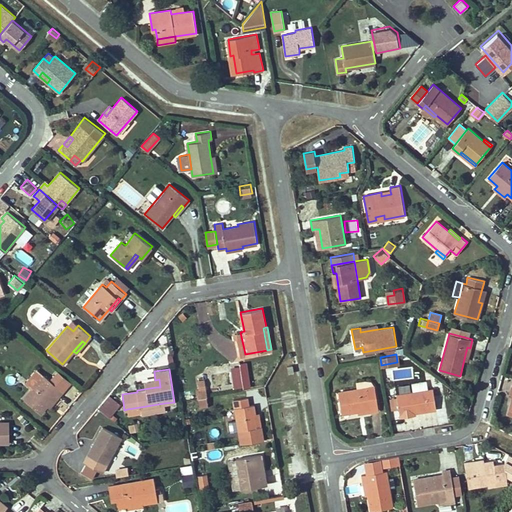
[(49,379),(63,391),(71,381),(57,370),(49,379)]
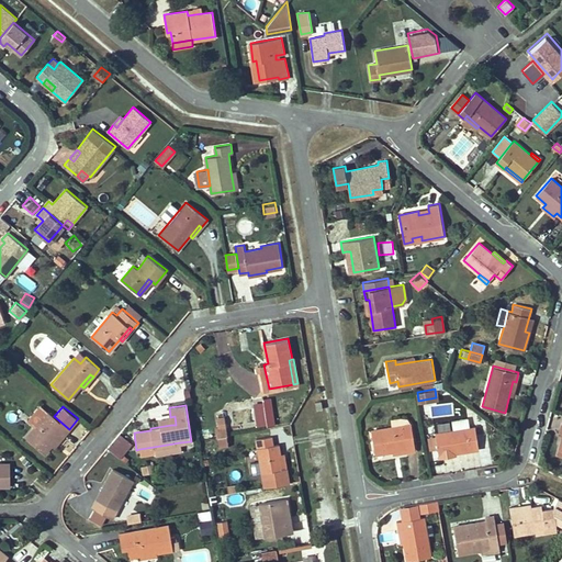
[(54,416),(47,411),(25,438),(44,453),(51,446),(60,434),(63,436),(69,429),(54,416)]
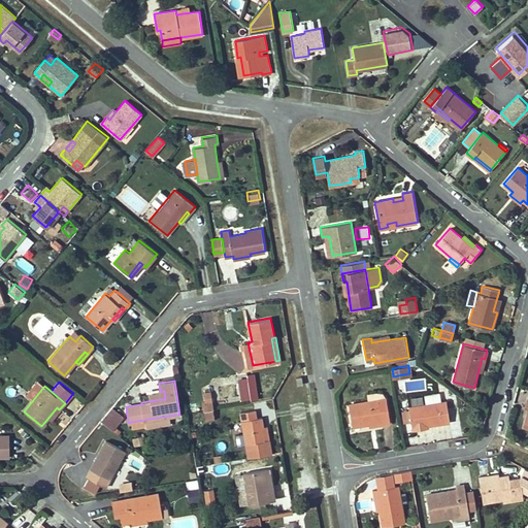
[(368,400),(387,398),(383,393),(376,391),(367,393),(368,400)]
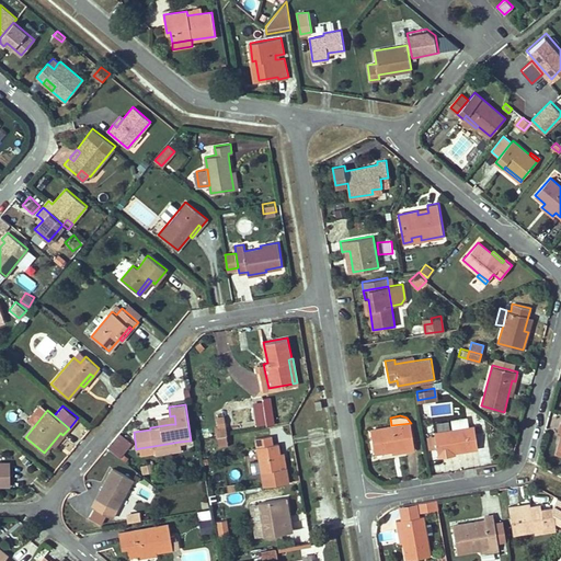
[(217,436),(227,434),(224,416),(217,418),(218,426),(215,426),(217,436)]
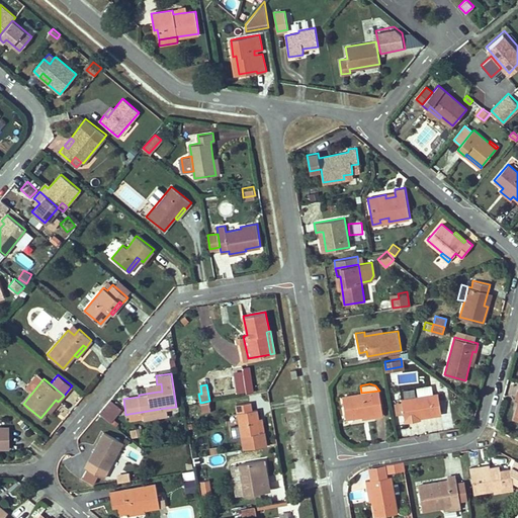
[(417,393),(431,392),(431,384),(416,385),(417,393)]
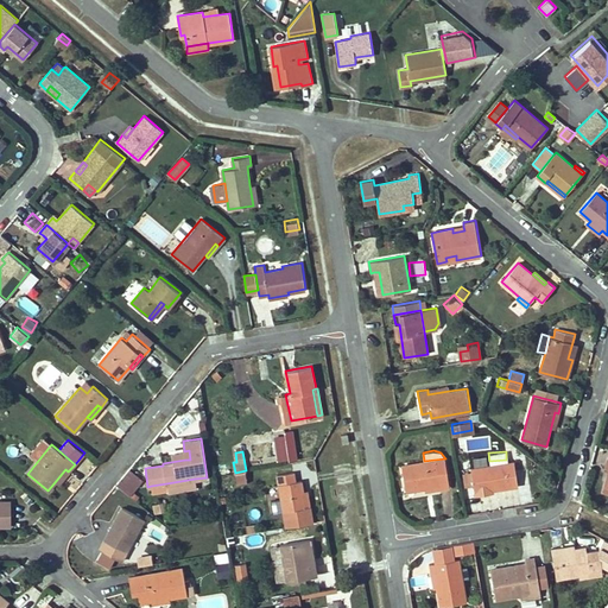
[(406,489),(425,487),(439,485),(441,488),(450,487),(445,458),(424,461),(401,464),(406,489)]
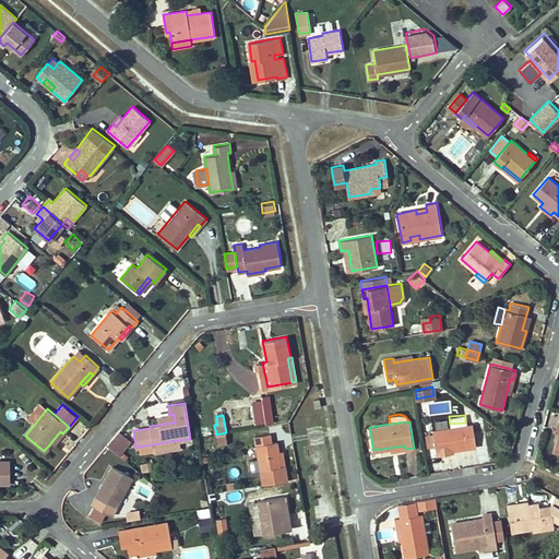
[(473,424),(433,430),(437,455),(448,453),(448,451),(453,450),(476,447),(473,424)]
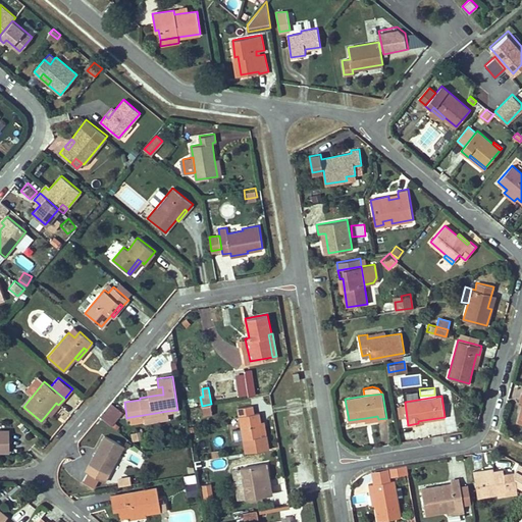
[(111,402),(99,416),(111,425),(122,412),(111,402)]
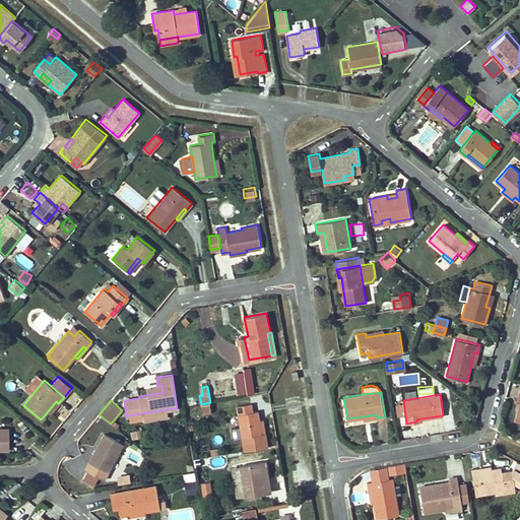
[(58,403),(56,401),(47,412),(50,413),(58,403)]
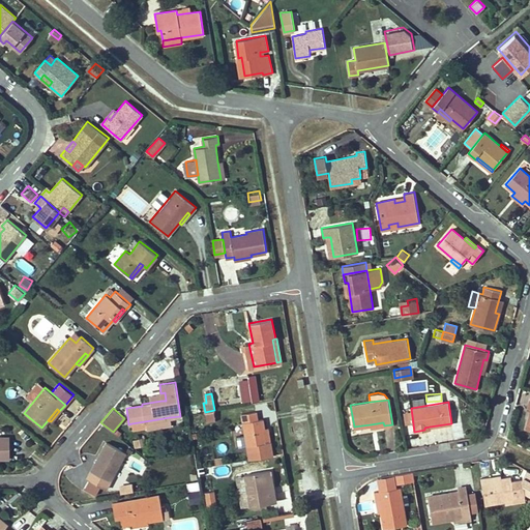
[(242,413),(247,445),(266,442),(264,428),(263,418),(258,419),(256,411),(242,413)]
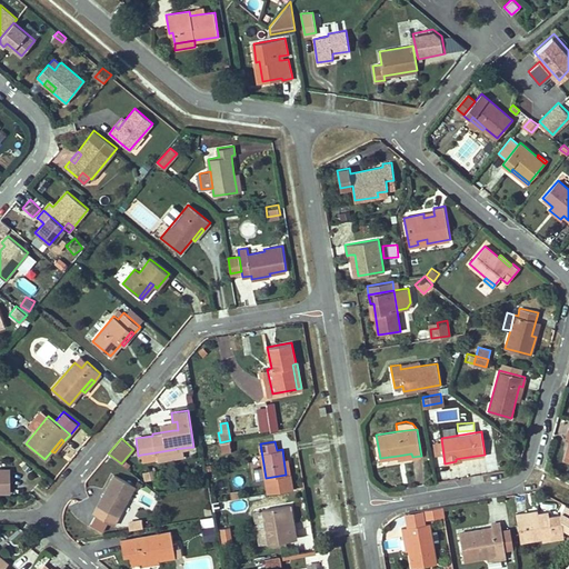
[(183,457),(182,448),(156,452),(157,459),(157,461),(183,457)]
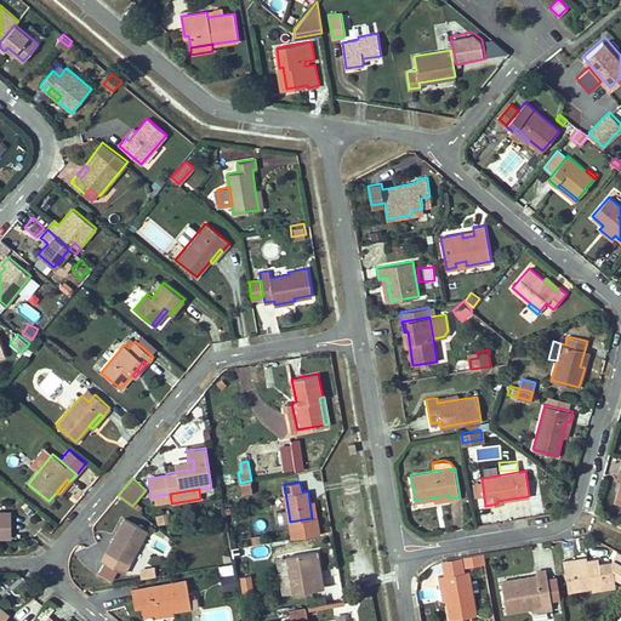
[(450,503),(450,499),(449,495),(434,497),(436,506),(450,503)]
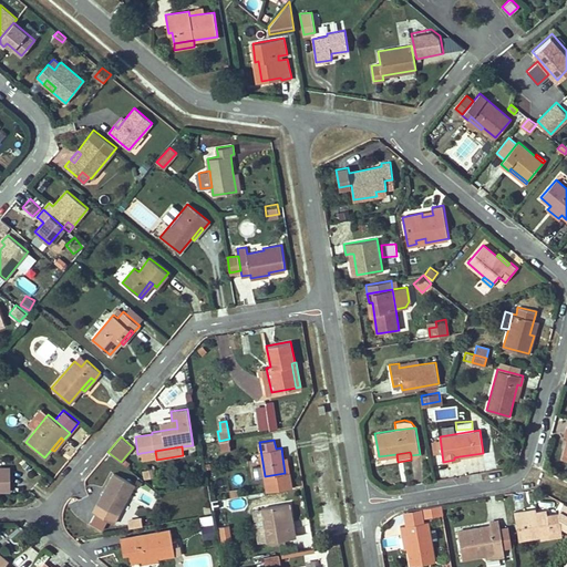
[(0,488),(10,490),(10,467),(0,466),(0,488)]
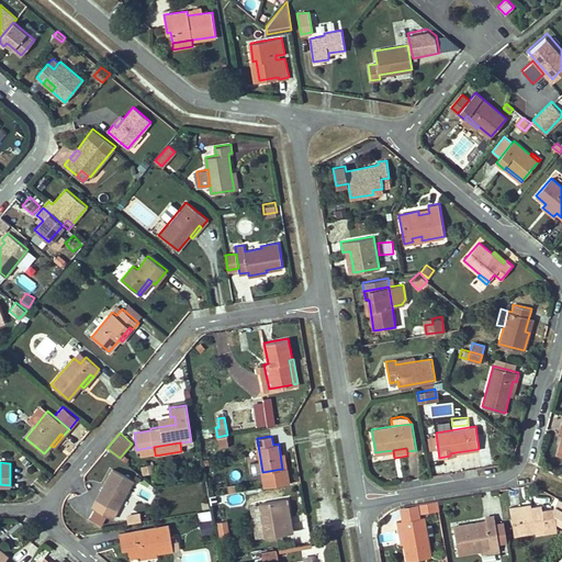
[(133,479),(113,469),(92,506),(112,518),(133,479)]
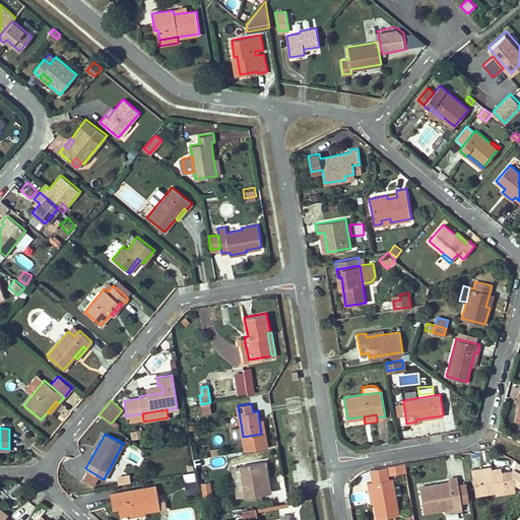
[(266,461),(240,465),(245,495),(271,491),(266,461)]
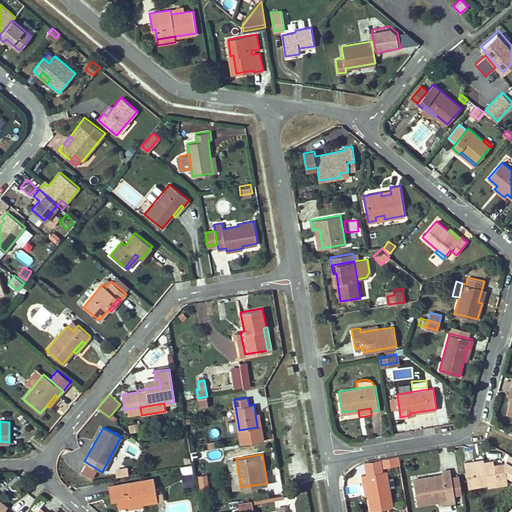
[(380,458),(381,467),(400,464),(398,455),(380,458)]
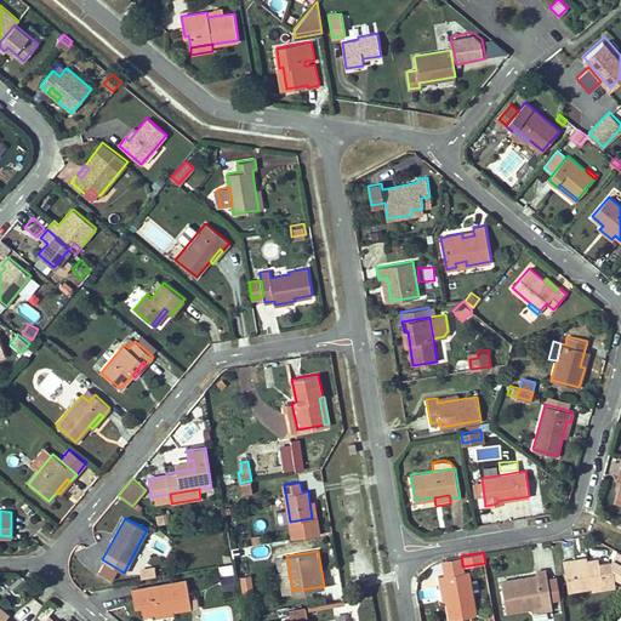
[(284,593),(292,591),(286,556),(277,557),(284,593)]
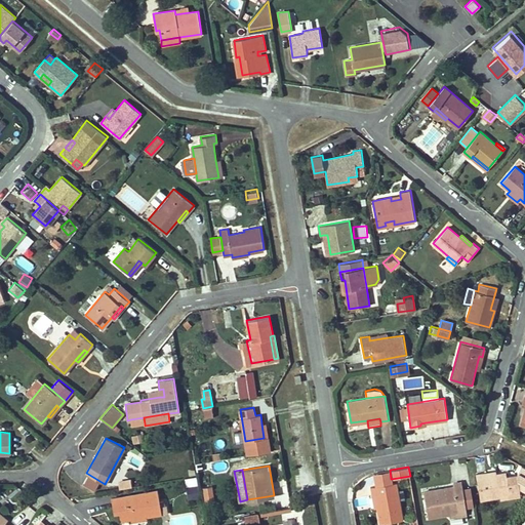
[(480,498),(499,495),(510,494),(509,490),(519,489),(517,474),(507,476),(506,472),(496,474),(487,475),(487,472),(476,473),(480,498)]
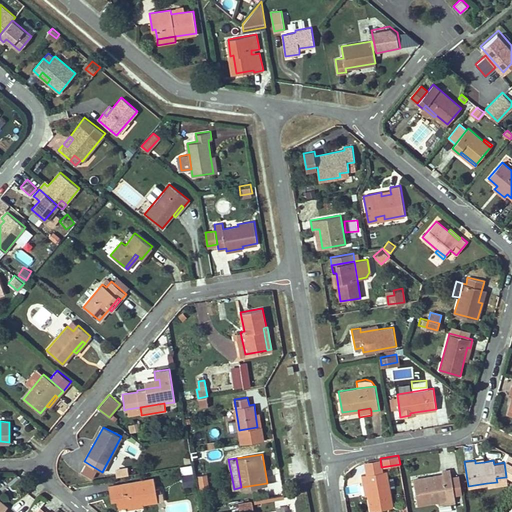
[(192,463),(179,466),(183,483),(196,480),(192,463)]
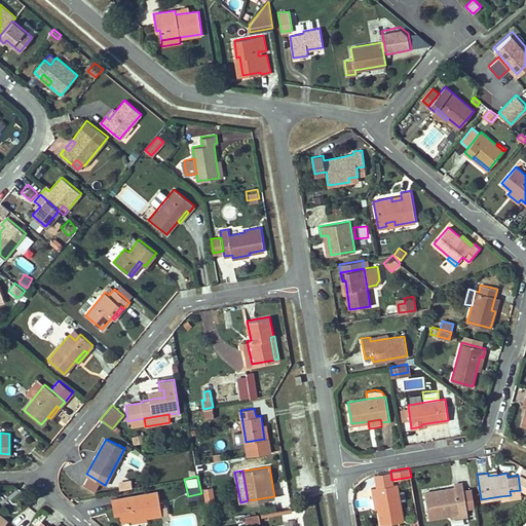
[(118,480),(119,487),(132,486),(130,479),(118,480)]
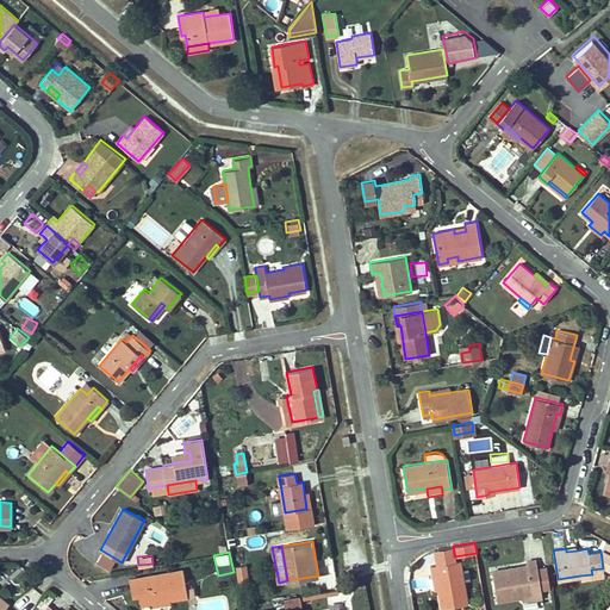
[(527,561),(528,565),(492,571),(497,601),(522,597),(522,599),(542,597),(536,559),(527,561)]
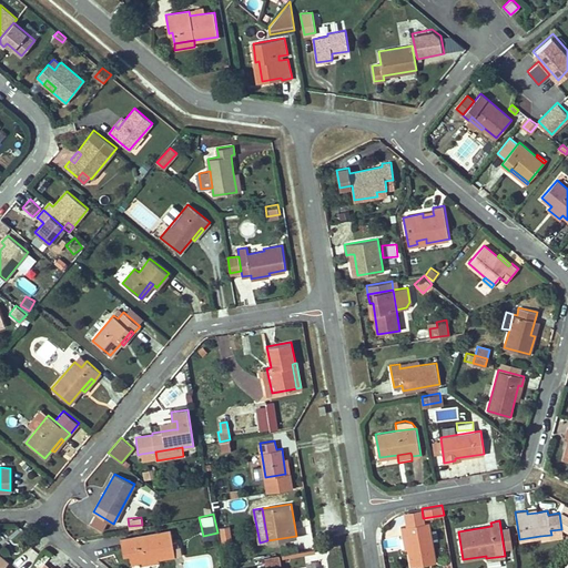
[(403,535),(406,534),(408,548),(412,566),(435,561),(432,540),(429,529),(428,521),(401,526),(403,535)]
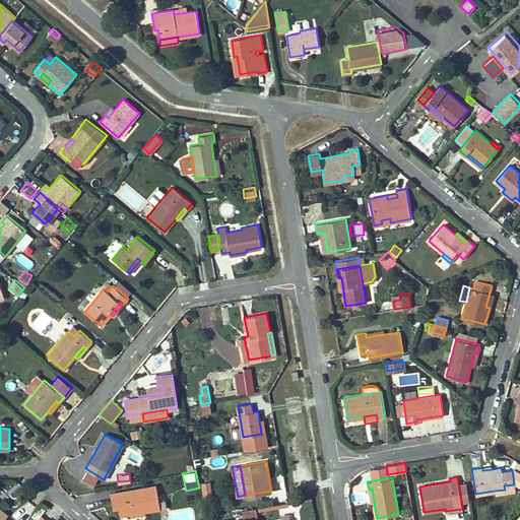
[(211,479),(200,480),(201,497),(212,496),(211,479)]
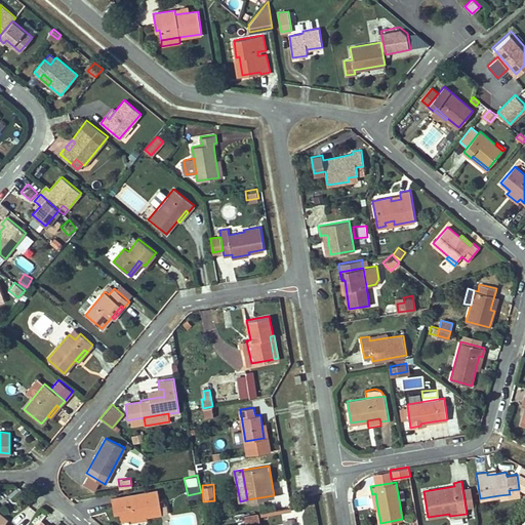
[(520,495),(519,489),(509,490),(510,494),(499,495),(500,498),(520,495)]
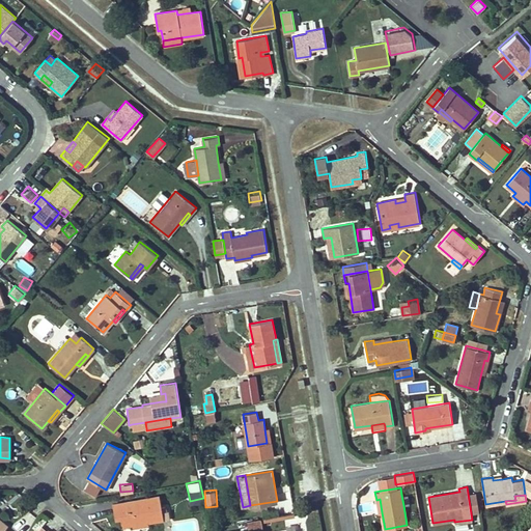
[(160,496),(112,504),(114,519),(119,518),(121,526),(131,524),(132,527),(148,525),(147,521),(163,519),(160,496)]
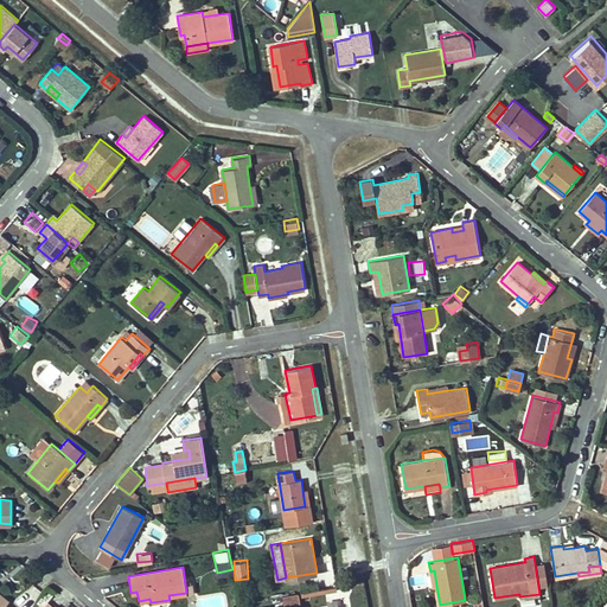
[(283,606),(287,606),(300,604),(298,593),(282,595),(283,605),(283,606)]
